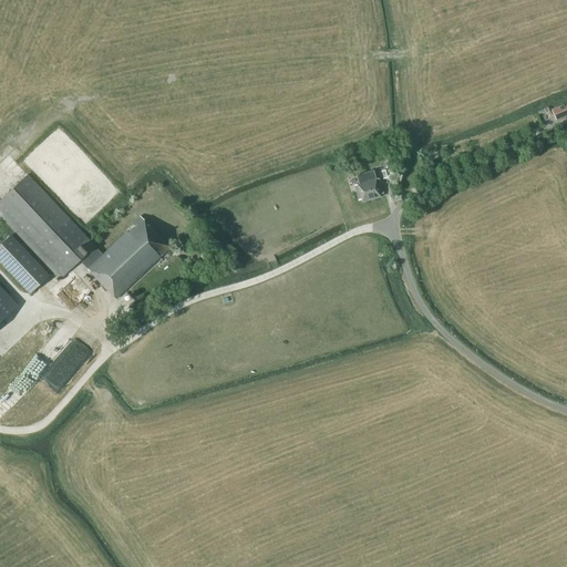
[(566,100),(550,106),(555,116),(566,112),(566,100)]
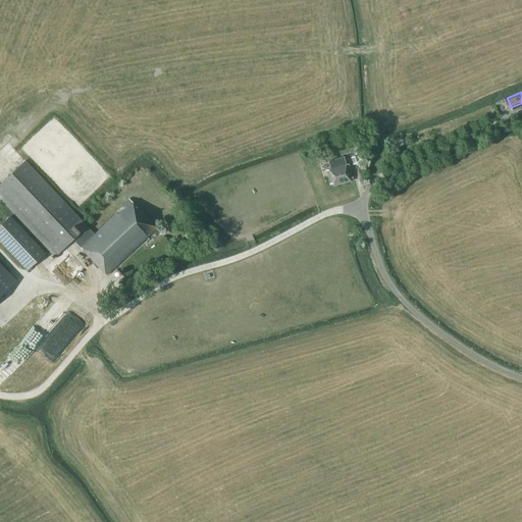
[(361,153),(359,142),(352,144),(355,155),(361,153)]
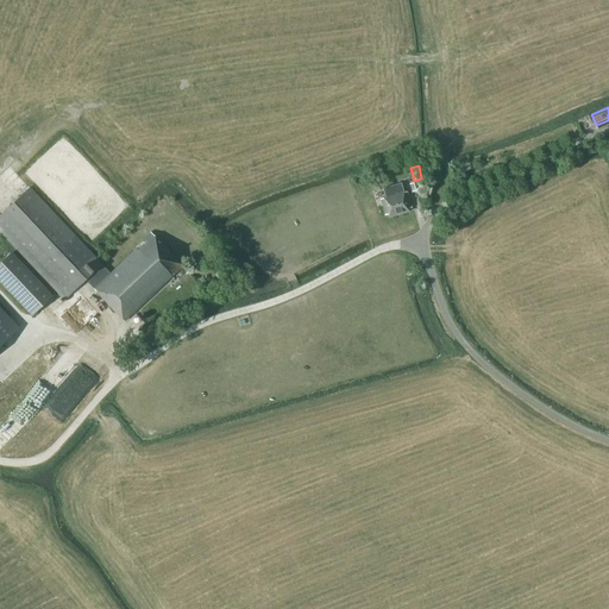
[(412,193),(420,189),(418,182),(409,184),(412,193)]
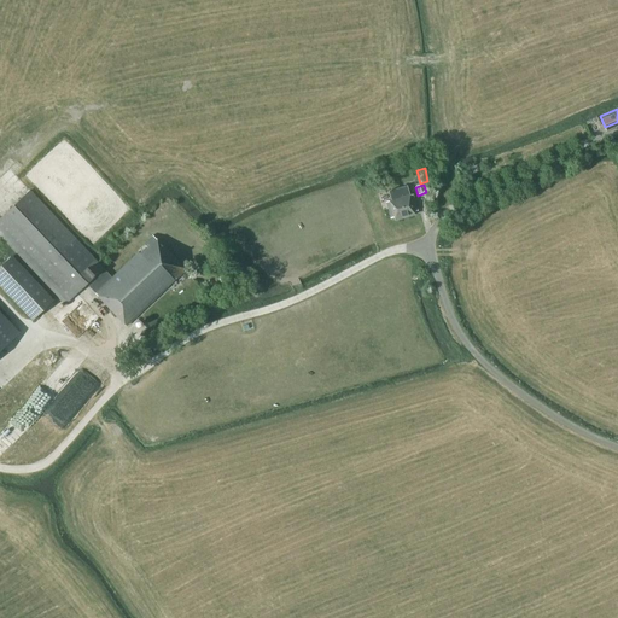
[(389,191),(391,200),(386,202),(390,219),(394,217),(395,221),(415,215),(414,211),(417,211),(413,194),(409,196),(407,186),(389,191)]
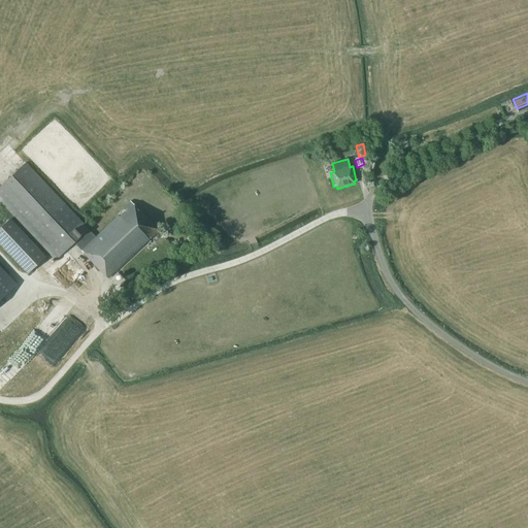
[(0,186),(0,201),(13,216),(56,260),(74,243),(107,278),(158,231),(130,201),(122,208),(125,211),(119,217),(118,216),(95,237),(25,163),(0,186)]
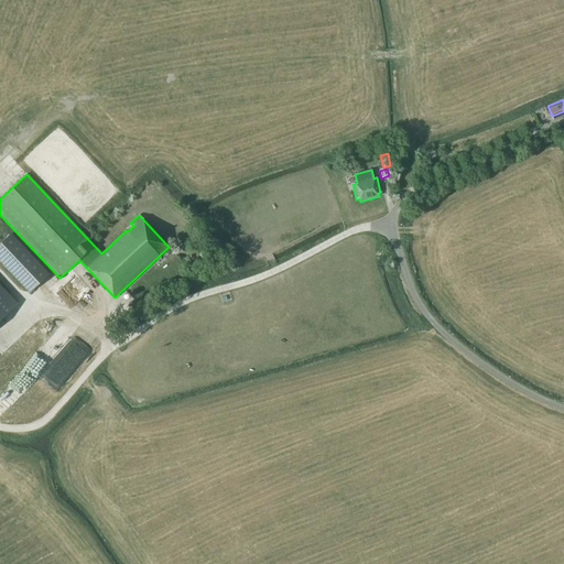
[(10,235),(0,243),(0,261),(29,293),(49,274),(10,235)]
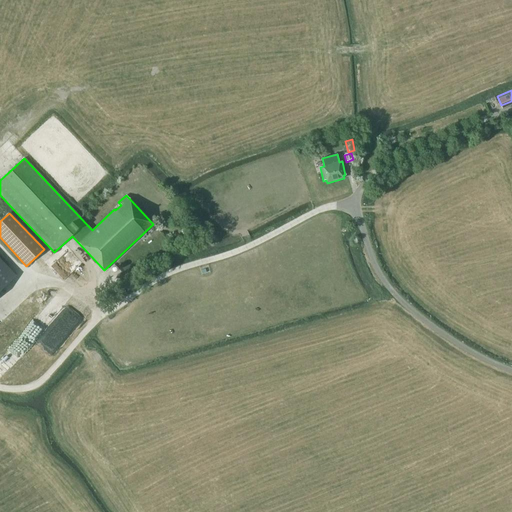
[(0,290),(14,277),(0,262),(0,290)]
